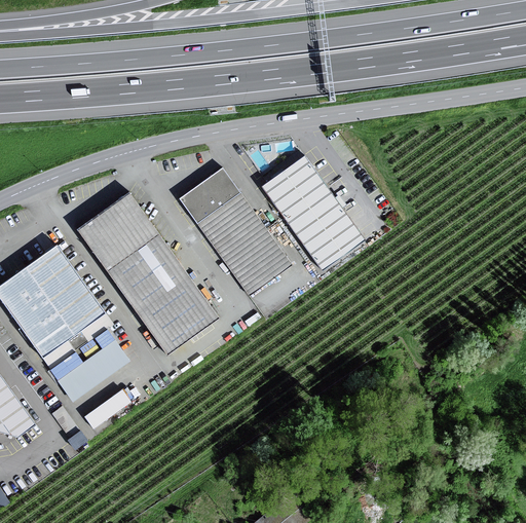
[(308,153),(261,186),(318,267),(366,233),(308,153)]
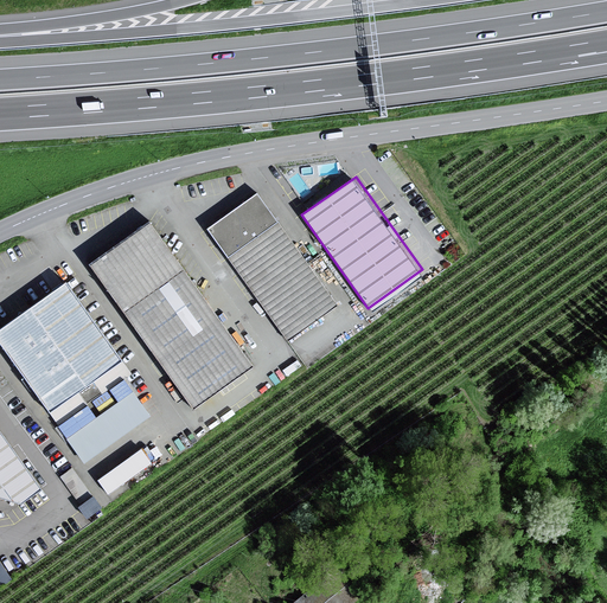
[(249,193),(202,228),(288,346),(336,310),(249,193)]
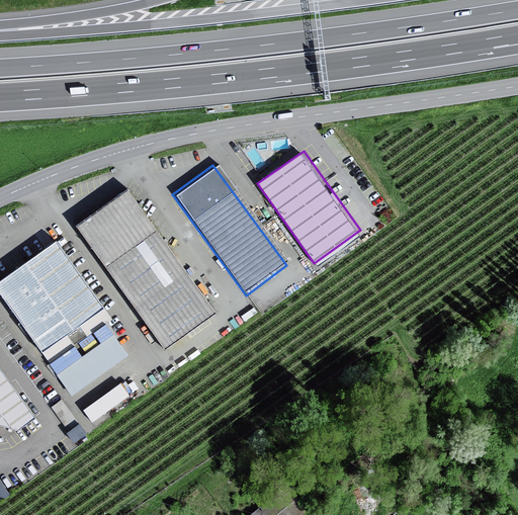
[(126,191),(74,227),(161,356),(213,321),(126,191)]
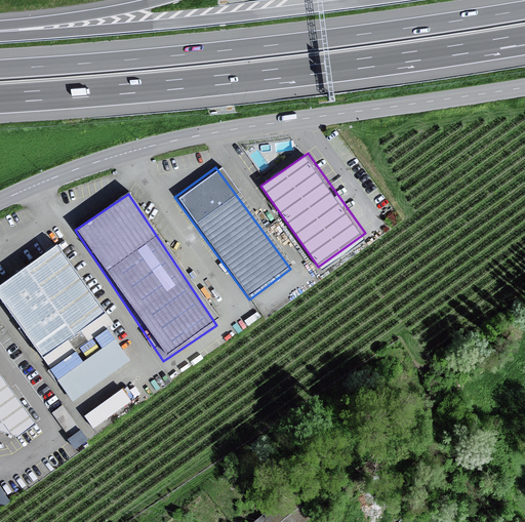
[(61,252),(0,291),(0,298),(51,371),(111,326),(61,252)]
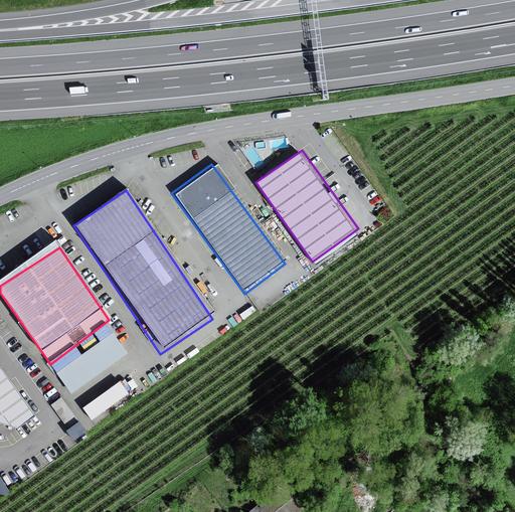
[(0,368),(0,428),(9,433),(33,416),(0,368)]
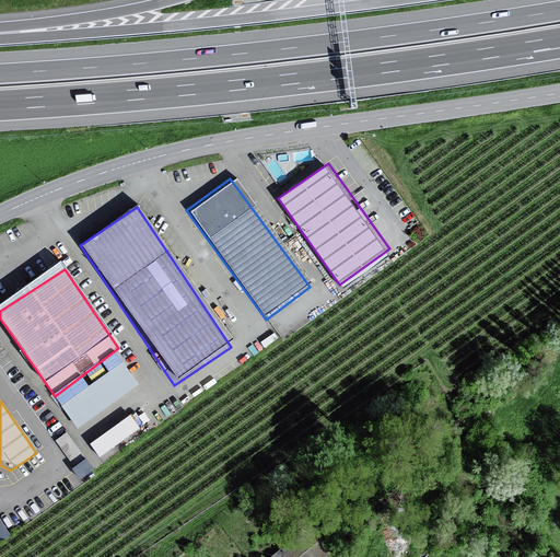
[(101,457),(141,427),(129,413),(90,442),(101,457)]
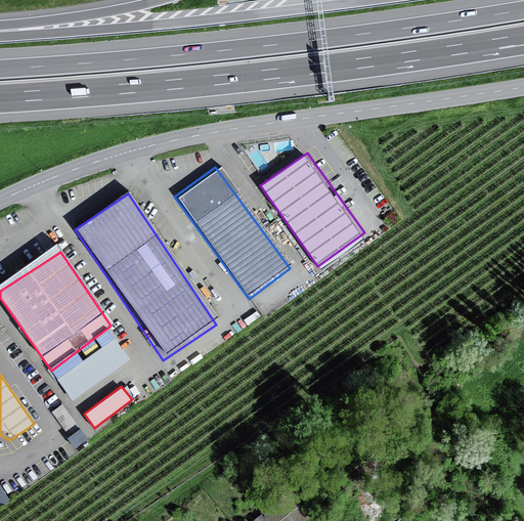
[(53,410),(64,430),(75,424),(63,404),(53,410)]
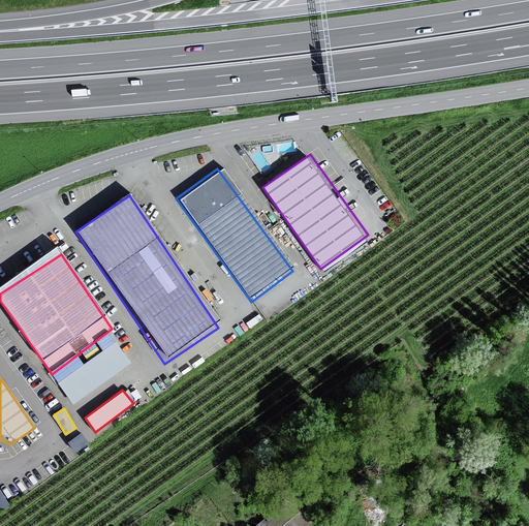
[(76,452),(89,443),(80,431),(68,440),(76,452)]
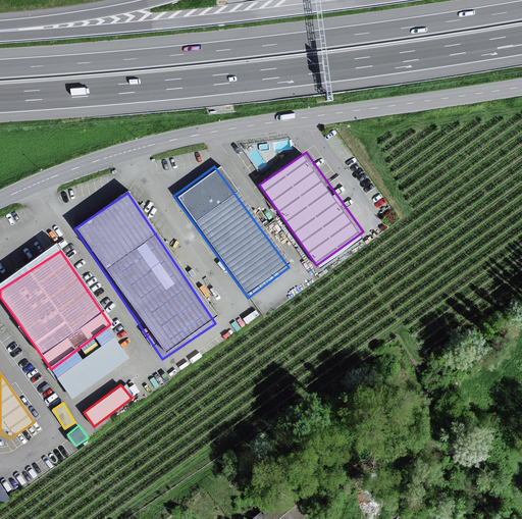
[(0,509),(12,500),(0,484),(0,509)]
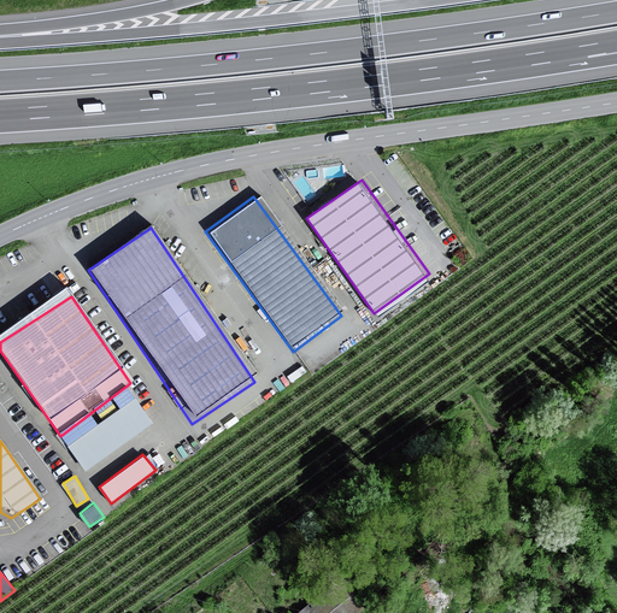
[(342,576),(294,612),(358,612),(366,606),(342,576)]
